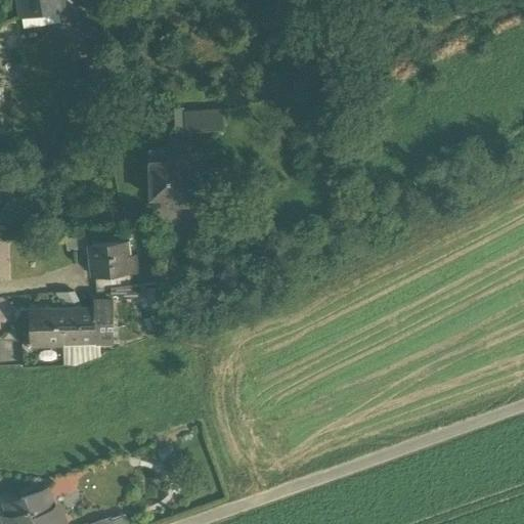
[(59,0),(14,0),(18,19),(41,16),(62,13),(59,0)]
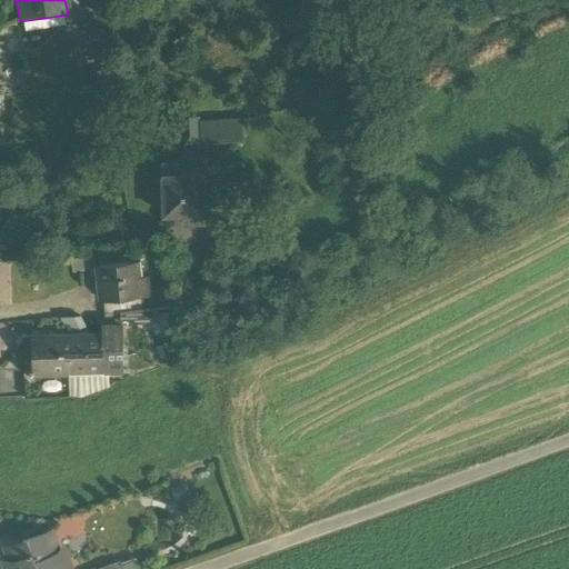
[(45,18),(21,21),(23,33),(47,30),(45,18)]
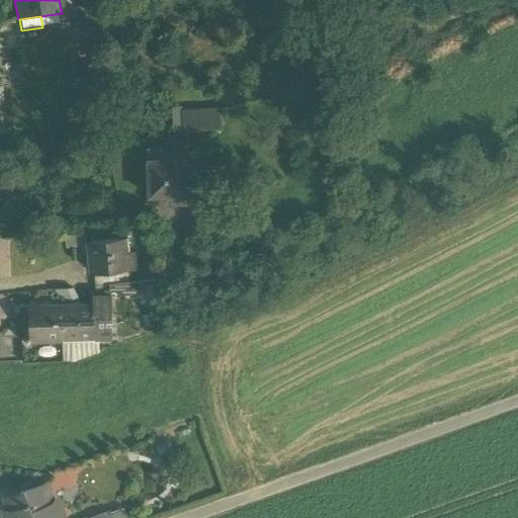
[(221,130),(220,111),(182,112),(183,131),(221,130)]
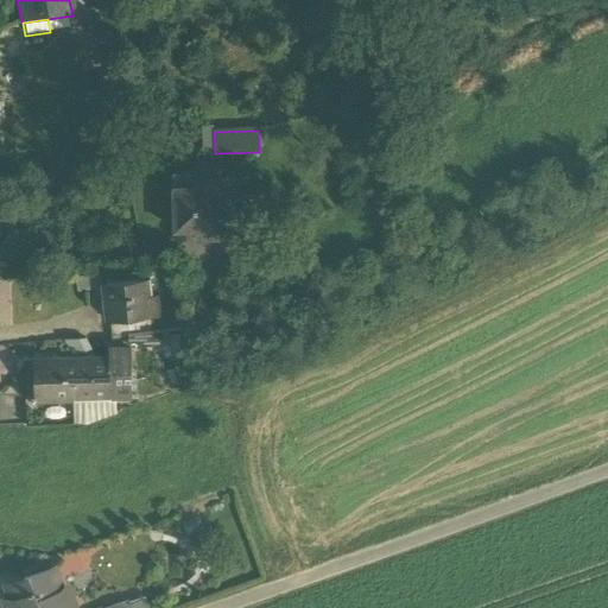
[(194,187),(194,173),(173,173),(175,230),(195,229),(195,241),(216,241),(215,187),(194,187)]
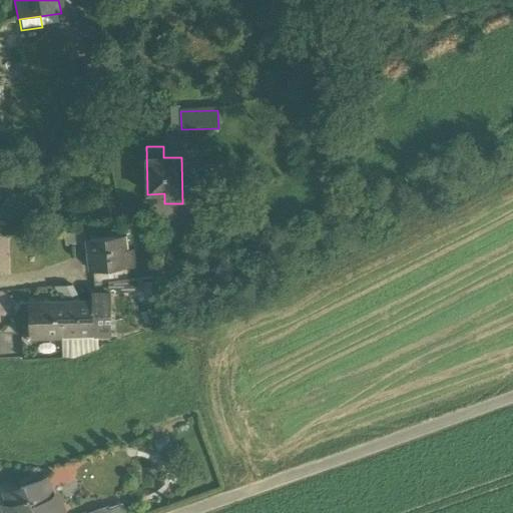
[(217,187),(216,165),(201,165),(202,187),(217,187)]
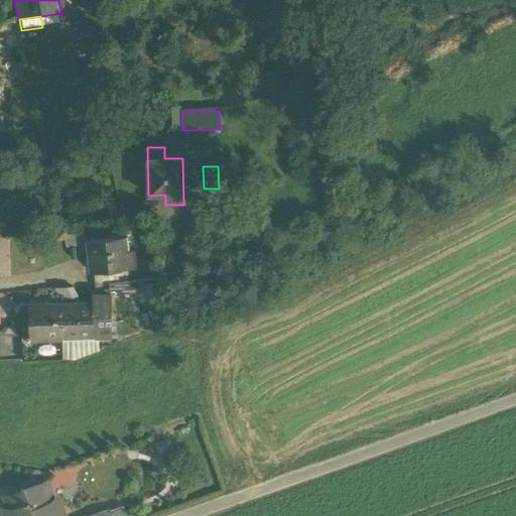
[(123,237),(90,241),(94,273),(127,270),(123,237)]
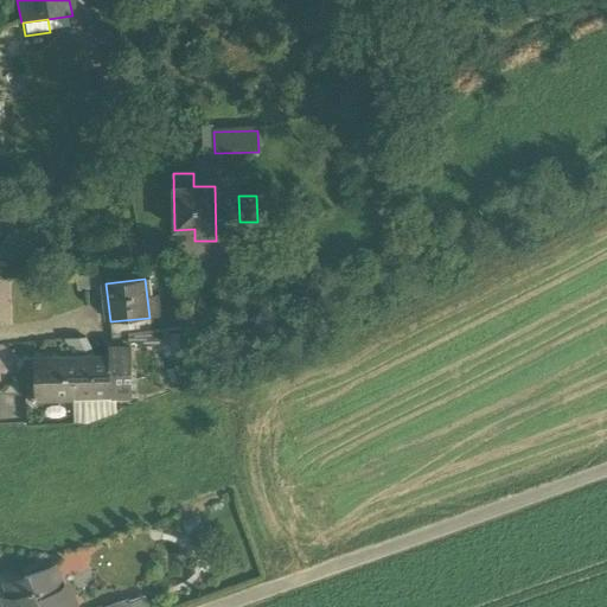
[(149,318),(110,321),(112,337),(153,332),(152,318),(149,318)]
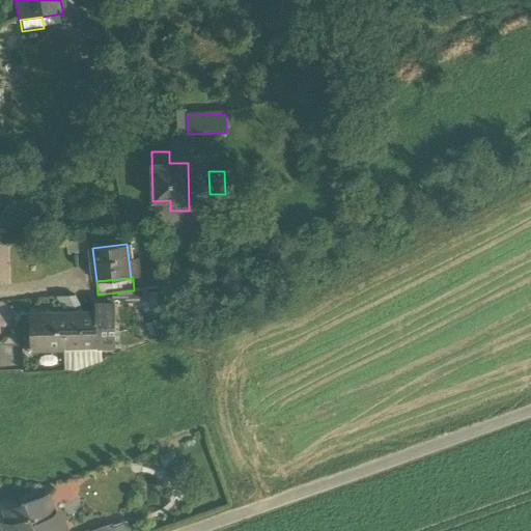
[(113,305),(102,305),(102,314),(96,314),(96,348),(114,343),(113,305)]
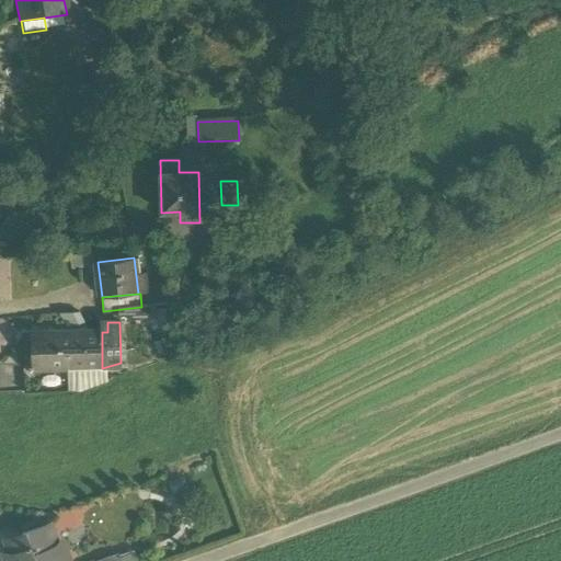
[(102,332),(31,334),(32,366),(29,367),(30,375),(33,375),(33,369),(79,368),(102,368),(102,332)]
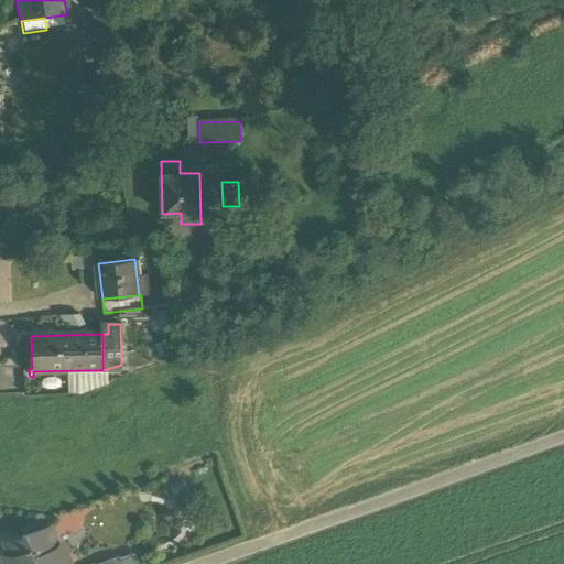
[(102,370),(79,370),(79,392),(80,392),(80,393),(108,384),(102,370)]
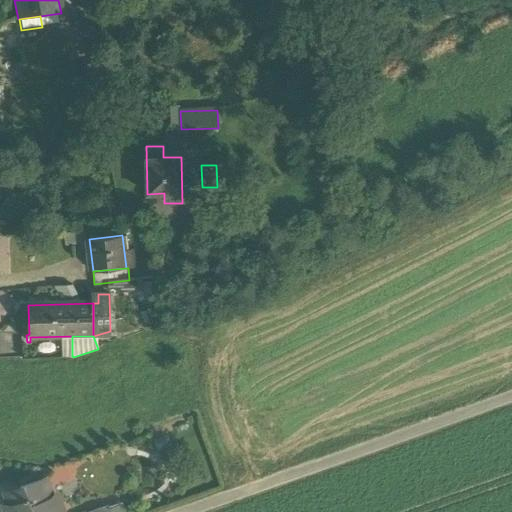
[(54,511),(44,480),(19,489),(20,492),(15,494),(12,499),(13,503),(10,504),(12,511),(54,511)]
